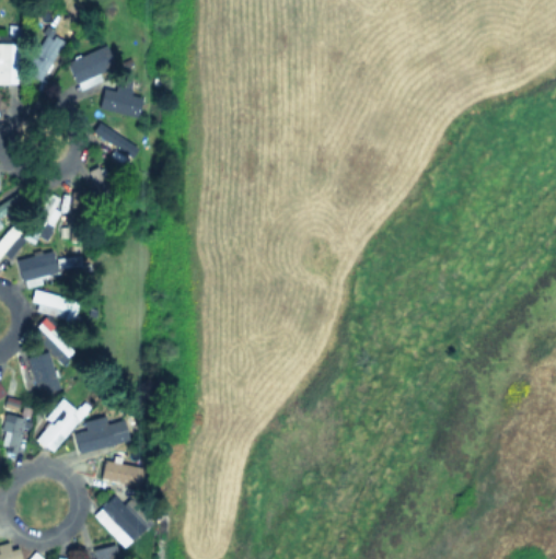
[(32,74),(42,81),(65,43),(55,36),(32,74)]
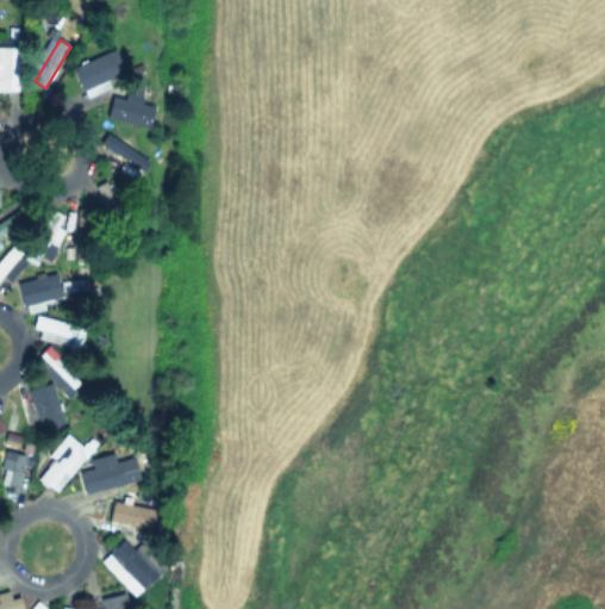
[(14,47),(0,47),(0,93),(16,93),(14,47)]
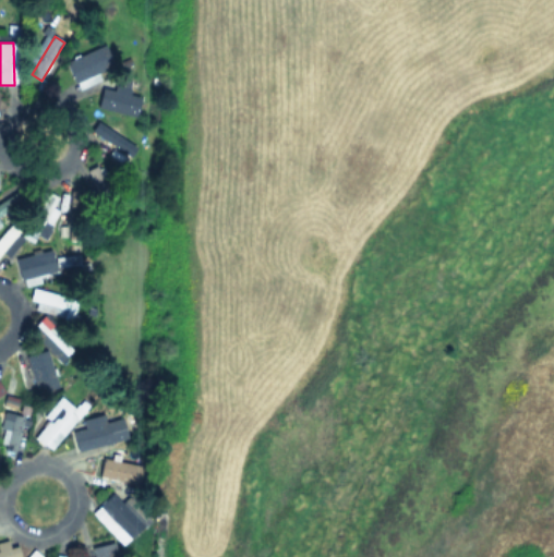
[(73,72),(80,84),(99,72),(92,60),(73,72)]
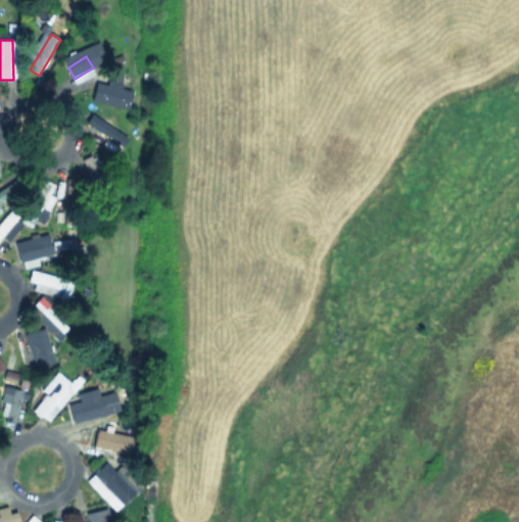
[(132,97),(126,97),(126,87),(96,86),(95,105),(131,107),(132,97)]
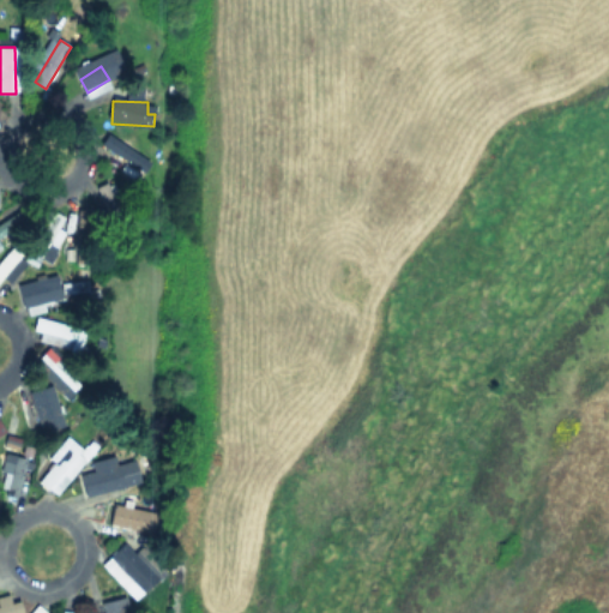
[(154,158),(110,134),(103,146),(146,172),(154,158)]
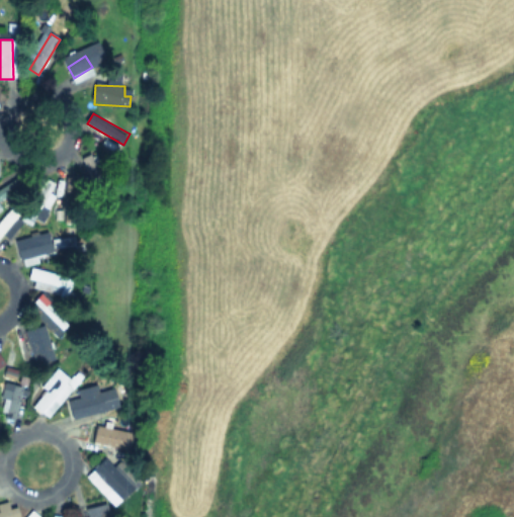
[(91,169),(104,197),(110,194),(96,166),(91,169)]
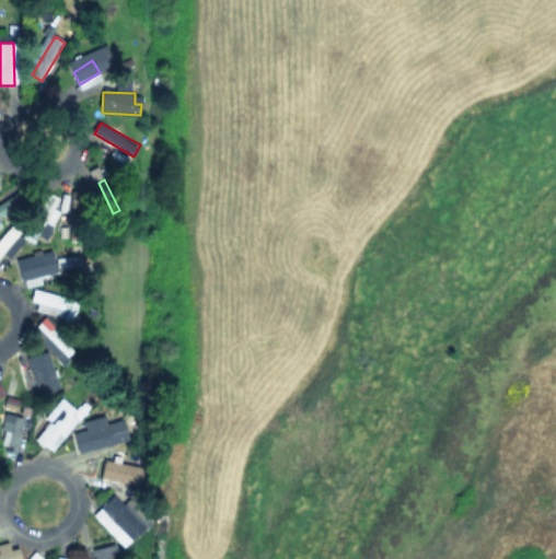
[(84,193),(74,193),(74,216),(84,216),(84,193)]
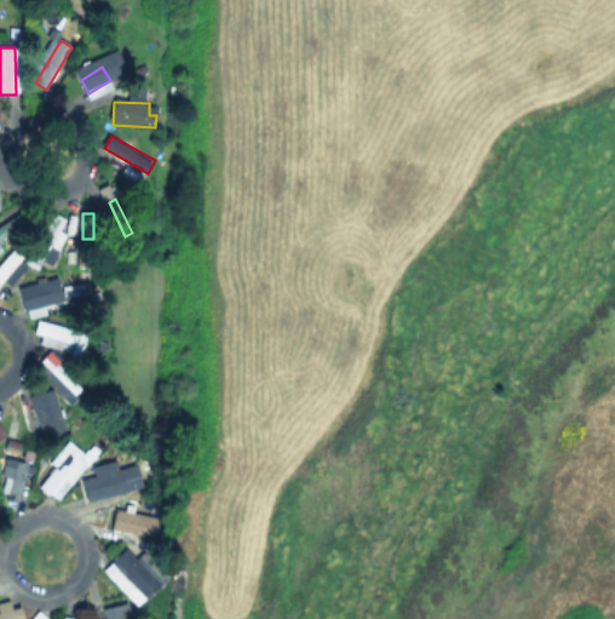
[(40,244),(58,253),(67,235),(59,231),(67,219),(56,215),(40,244)]
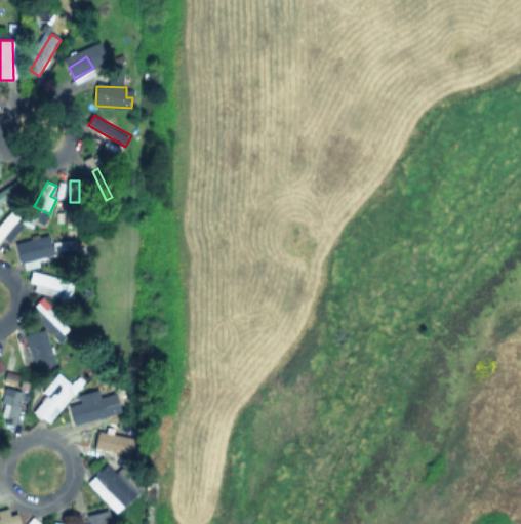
[(0,226),(0,242),(21,219),(12,211),(0,226)]
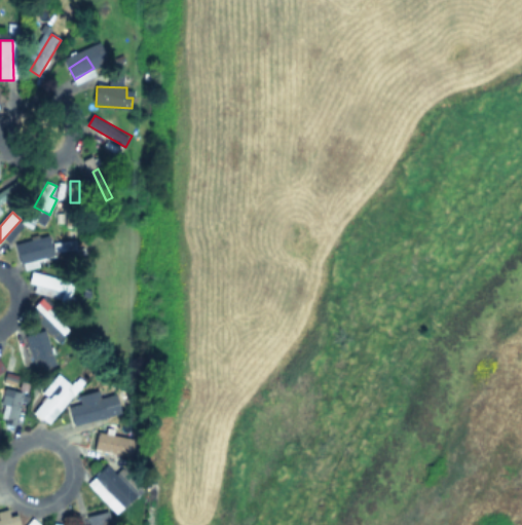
[(24,265),(46,257),(41,240),(19,249),(24,265)]
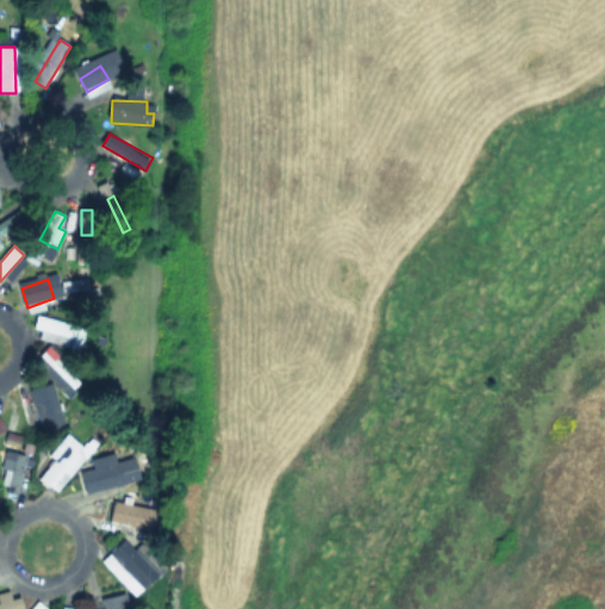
[(36,339),(60,345),(64,322),(41,316),(36,339)]
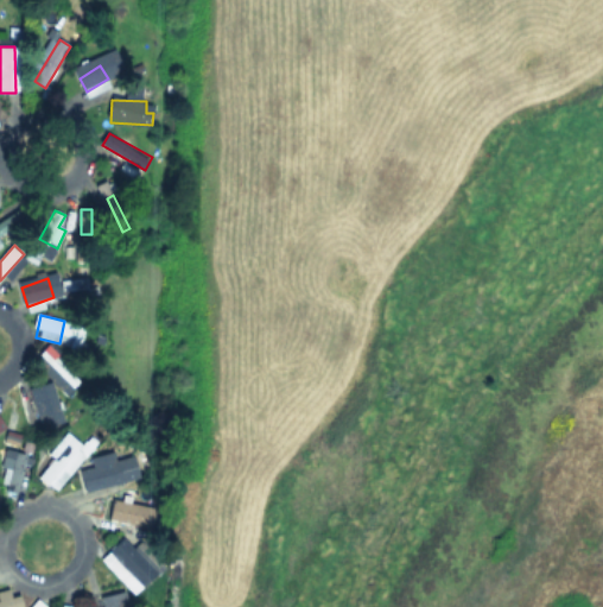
[(67,368),(48,349),(42,354),(61,374),(67,368)]
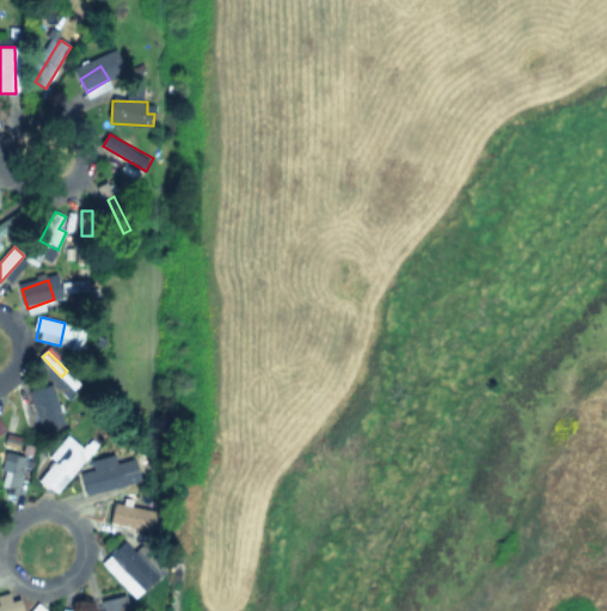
[(98,446),(92,440),(85,448),(69,435),(50,458),(55,462),(41,481),(59,495),(98,446)]
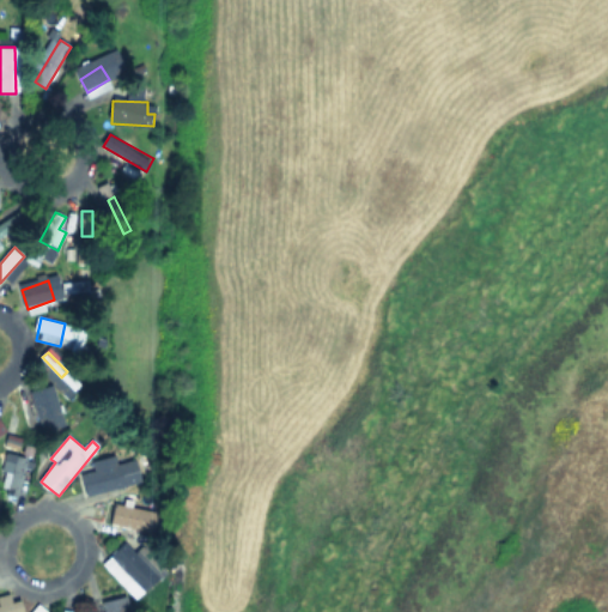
[(4,496),(18,500),(29,460),(14,455),(4,496)]
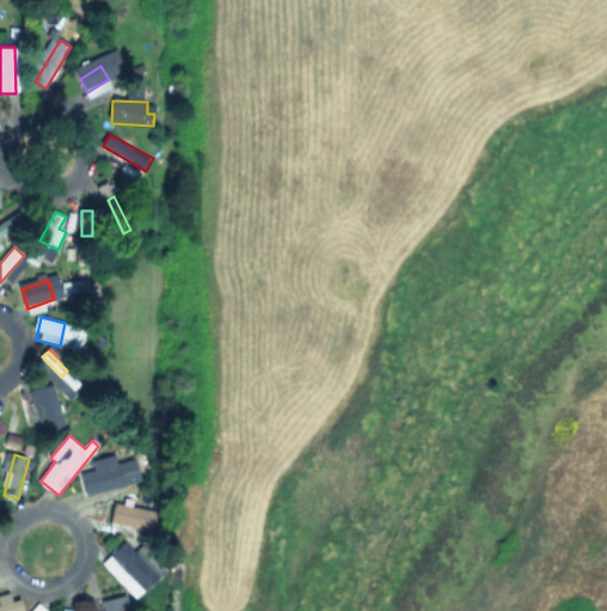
[(155,509),(115,502),(111,525),(152,532),(155,509)]
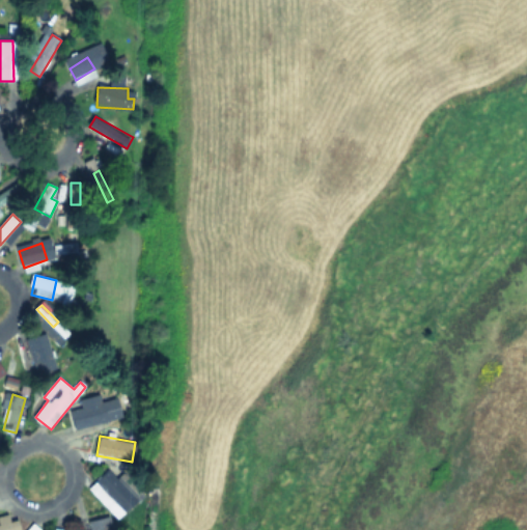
[(101,499),(119,518),(125,512),(107,494),(101,499)]
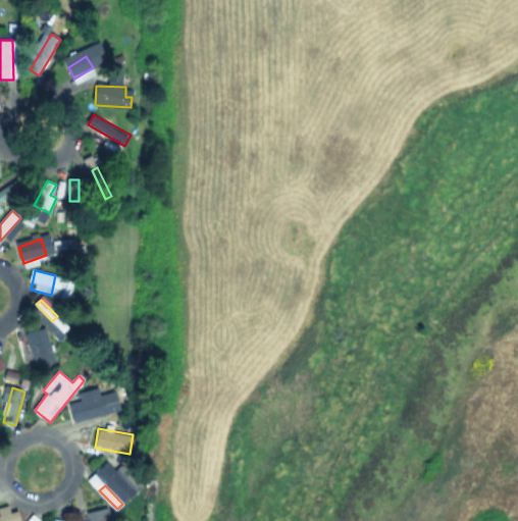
[(113,520),(101,508),(87,520),(113,520)]
